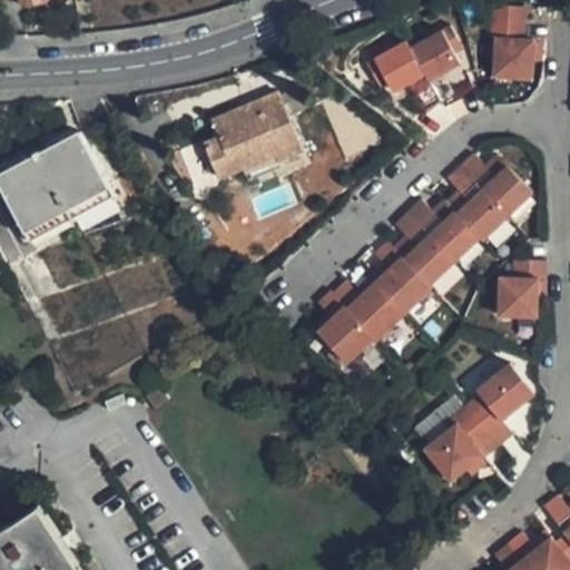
[(517,19),(522,20),(523,6),(501,3),(500,10),(518,10),(517,19)]
